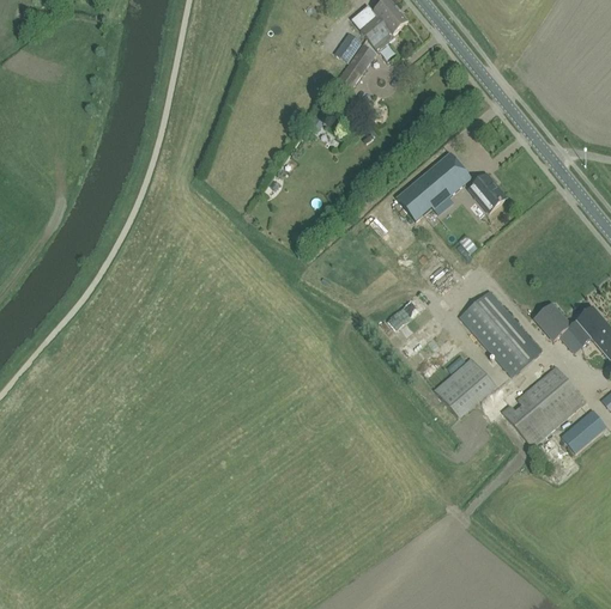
[(367,5),(350,18),(360,29),(358,30),(363,36),(395,10),(387,0),(385,0),(371,11),(367,5)]
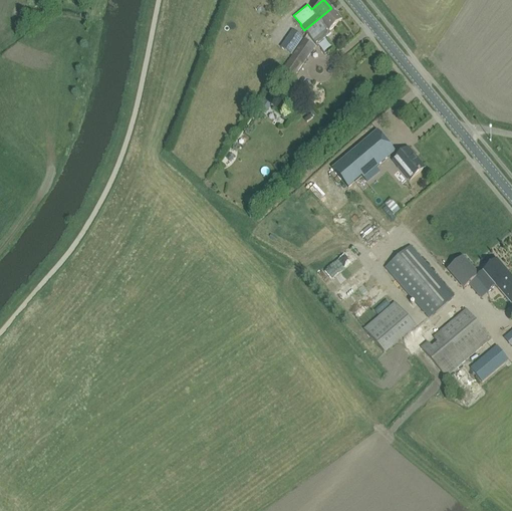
[(331,8),(304,30),(314,42),(328,30),(326,28),(339,18),(331,8)]
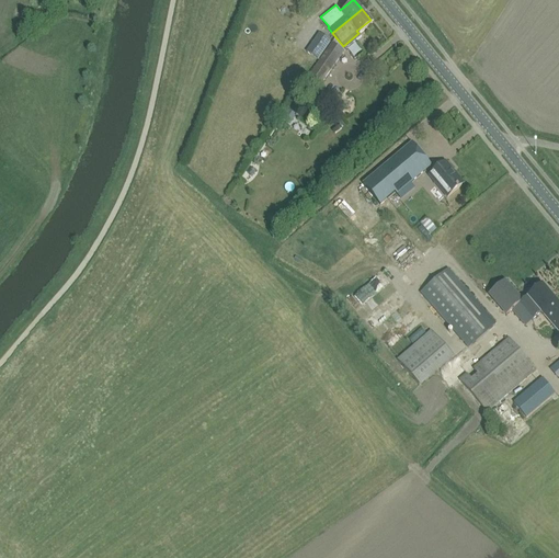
[(317,56),(322,47),(329,38),(317,31),(309,43),(305,48),(317,56)]
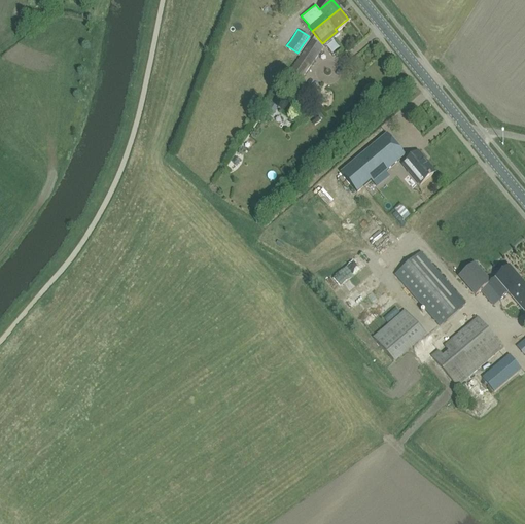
[(298,77),(315,54),(321,44),(310,37),(304,45),(286,69),(298,77)]
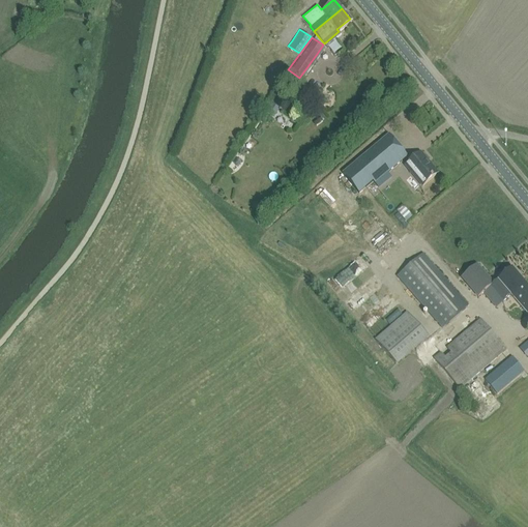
[(271,114),(277,105),(270,100),(264,109),(271,114)]
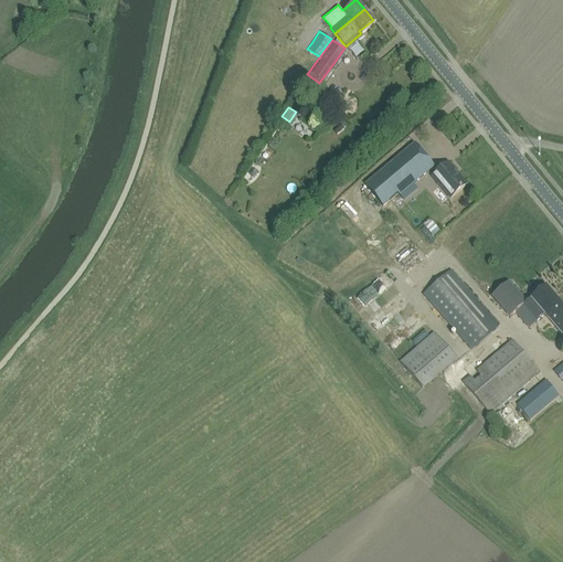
[(402,150),(363,182),(381,202),(409,178),(411,181),(421,172),(402,150)]
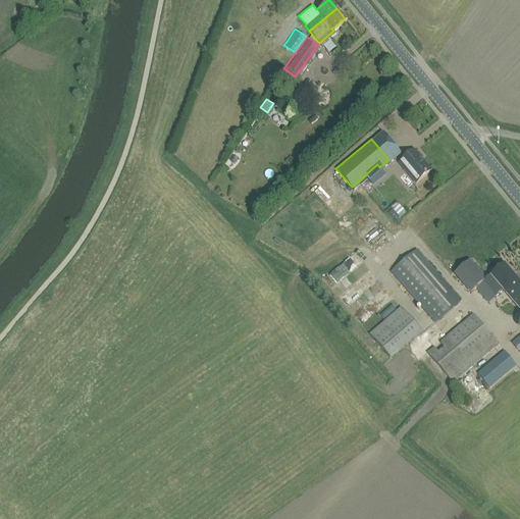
[(414,180),(421,174),(429,168),(428,167),(427,168),(417,156),(418,155),(412,148),(405,154),(398,161),(414,180)]
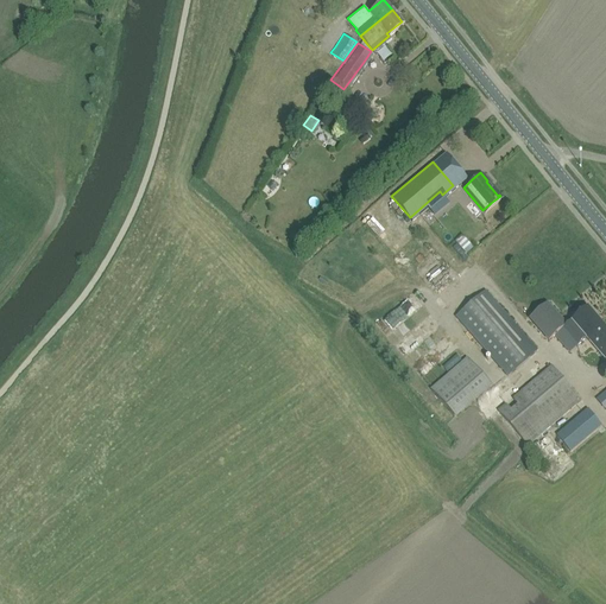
[(505,373),(535,348),(483,288),(454,313),(505,373)]
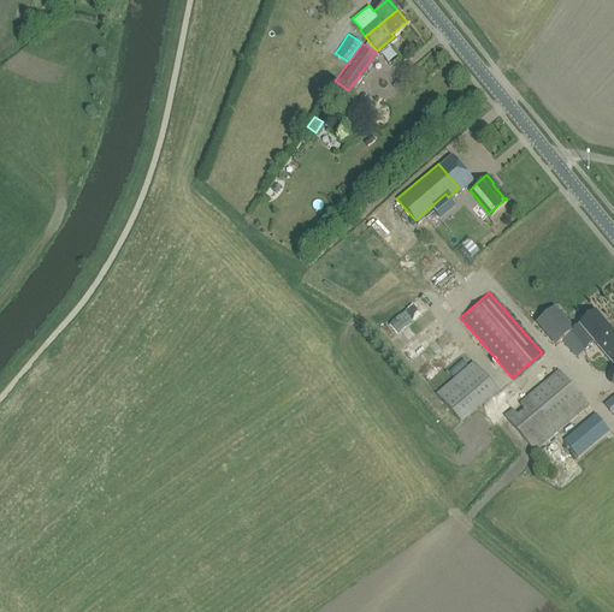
[(361,307),(369,298),(361,293),(355,302),(361,307)]
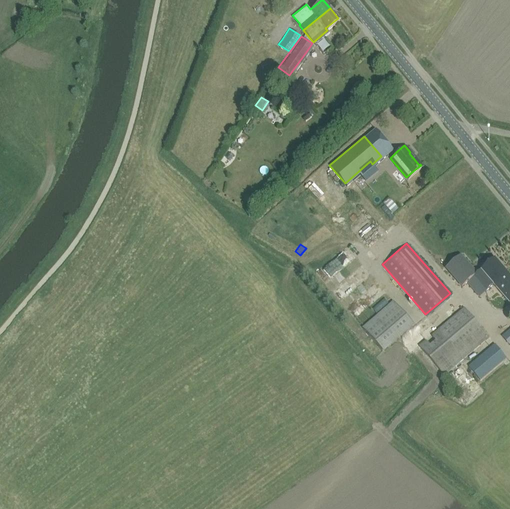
[(507,301),(509,298),(509,276),(493,256),(475,272),(458,253),(451,259),(444,265),(460,284),(471,275),(483,289),(491,282),(507,301)]
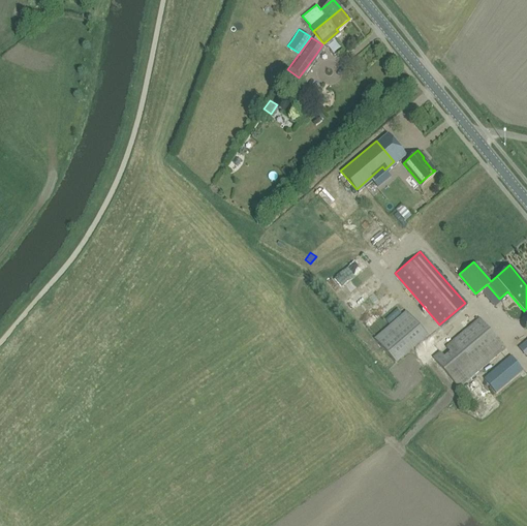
[(330,285),(334,290),(345,283),(342,277),(330,285)]
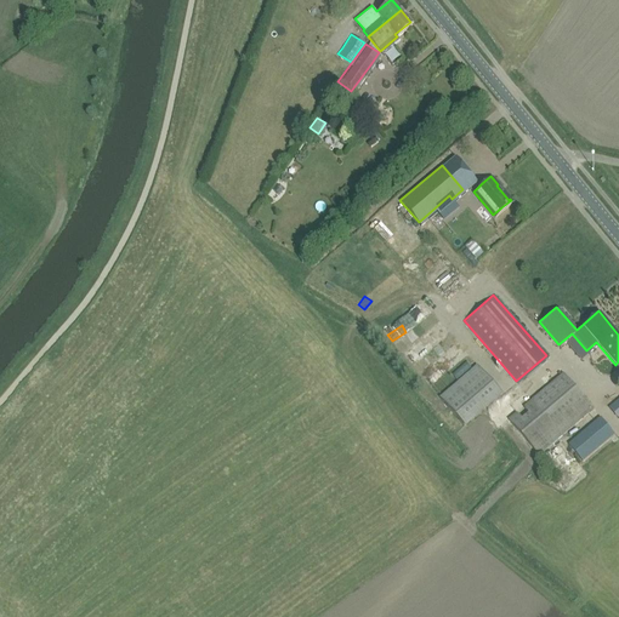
[(475,361),(437,394),(463,424),(500,392),(475,361)]
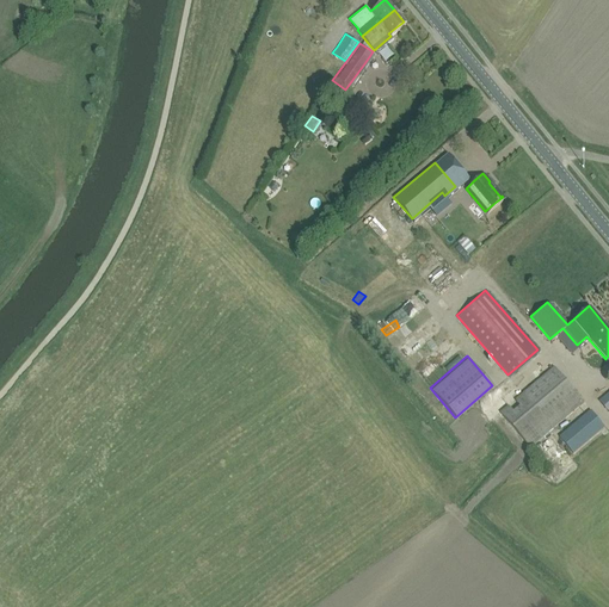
[(498,410),(528,445),(582,398),(552,364),(512,397),(518,403),(511,409),(506,403),(498,410)]
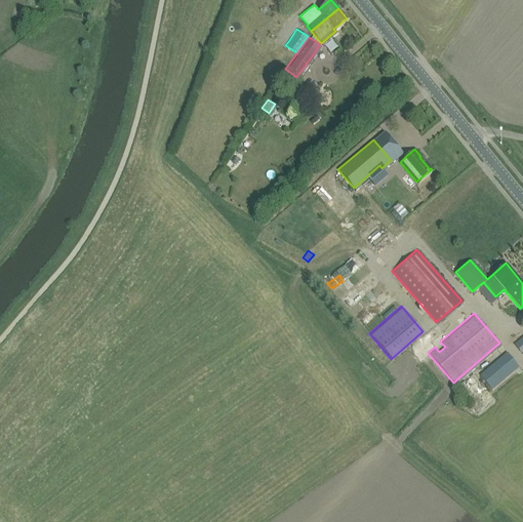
[(522,332),(522,333),(513,342),(519,350),(522,346),(522,332)]
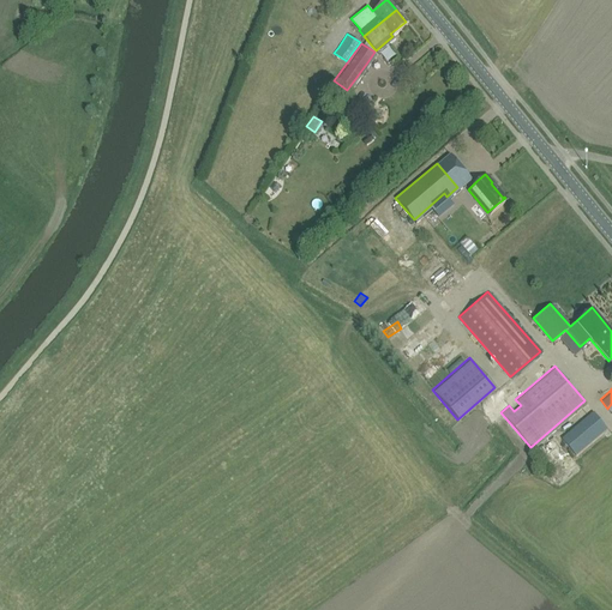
[(605,426),(592,410),(559,436),(574,453),(605,426)]
